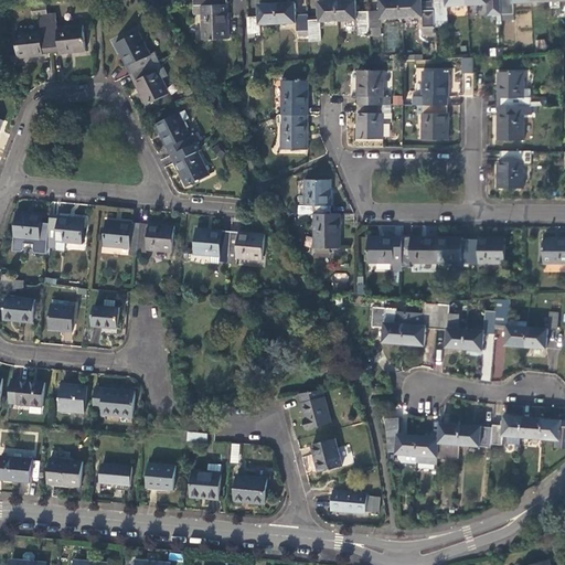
[(317,19),(336,19),(334,0),(316,0),(317,17),(306,18),(307,33),(307,40),(318,39),(317,19)]
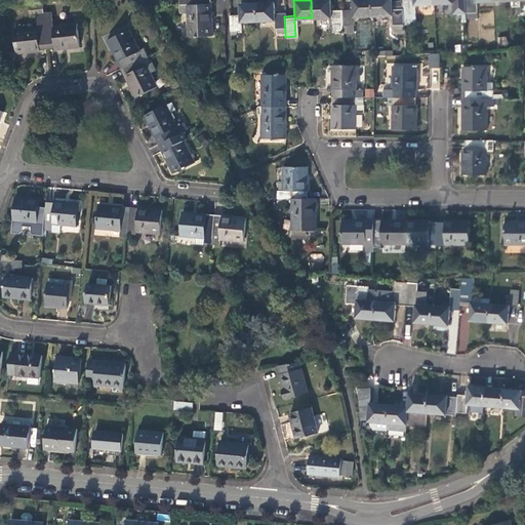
[(329,30),(341,30),(340,8),(329,9),(328,0),(311,0),(312,17),(328,16),(329,30)]
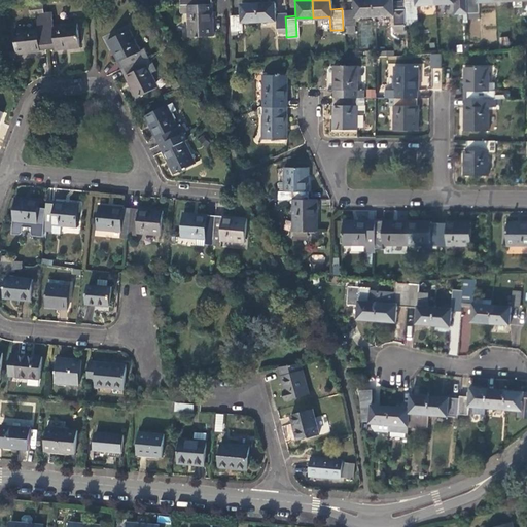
[(353,15),(373,14),(372,0),(352,0),(353,8),(342,8),(343,30),(343,31),(353,31),(353,24),(353,15)]
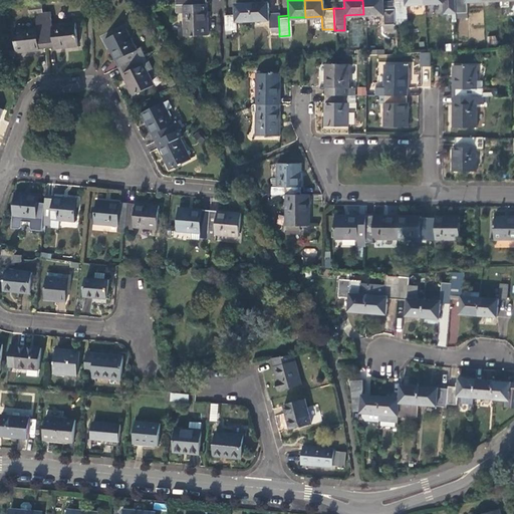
[(382,24),(395,23),(394,15),(393,0),(381,1),(380,0),(362,0),(363,14),(381,13),(382,24)]
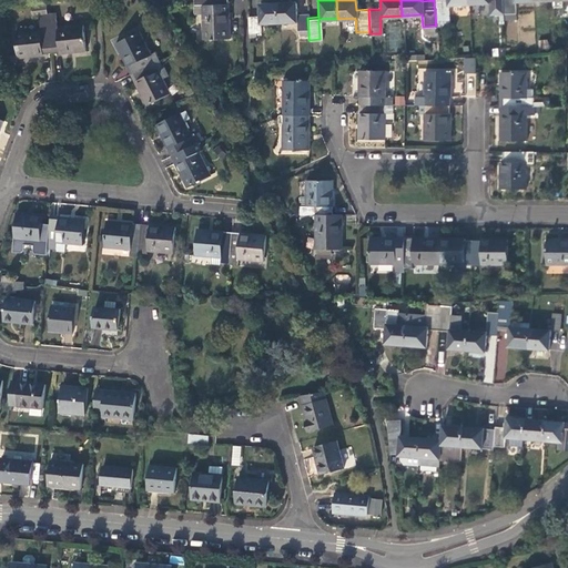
[(447,3),(467,2),(467,0),(434,0),(435,17),(448,16),(447,3)]
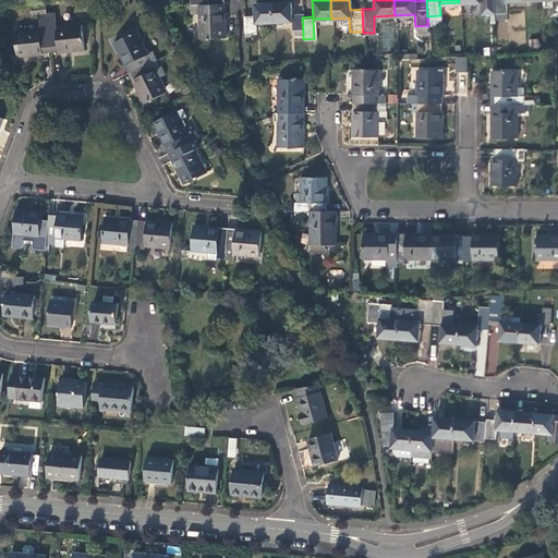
[(480,13),(493,13),(492,0),(459,0),(459,2),(480,2),(480,13)]
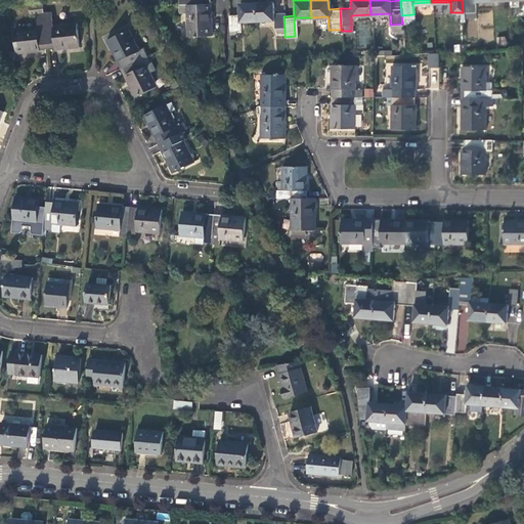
[(473,0),(481,0),(462,0),(463,12),(474,11),(473,0)]
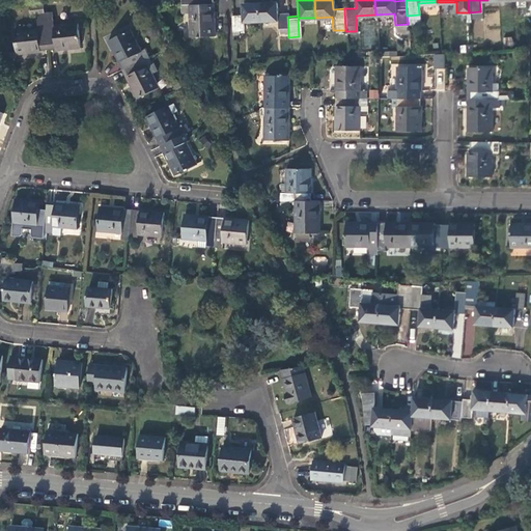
[(278,32),(288,31),(287,17),(287,10),(275,11),(275,1),(257,2),(258,20),(276,19),(276,27),(278,27),(278,32)]
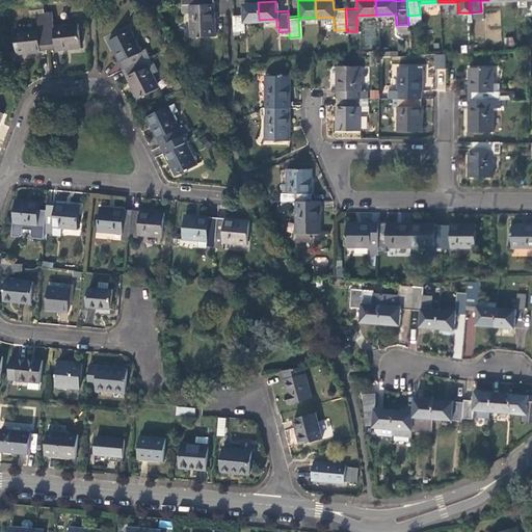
[(30,14),(43,11),(42,2),(28,4),(30,14)]
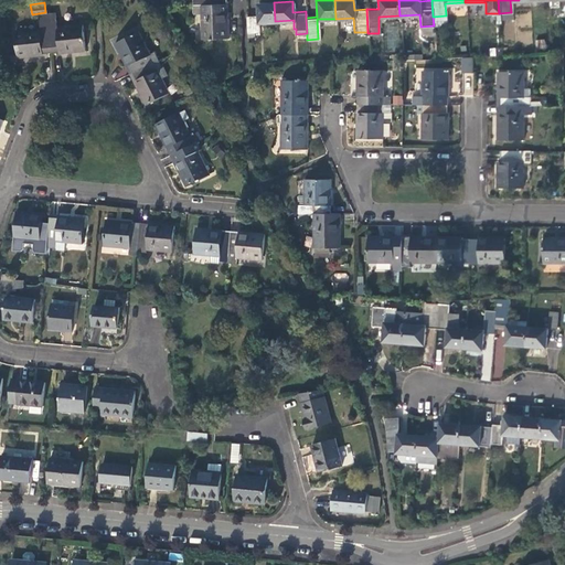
[(257,22),(275,21),(274,2),(256,2),(256,13),(245,13),(246,34),(253,34),(252,30),(257,30),(257,22)]
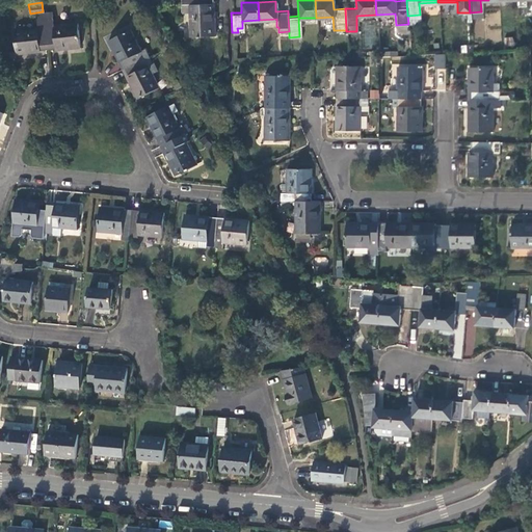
[(211,9),(210,4),(181,6),(181,10),(188,10),(189,34),(213,32),(212,9),(211,9)]
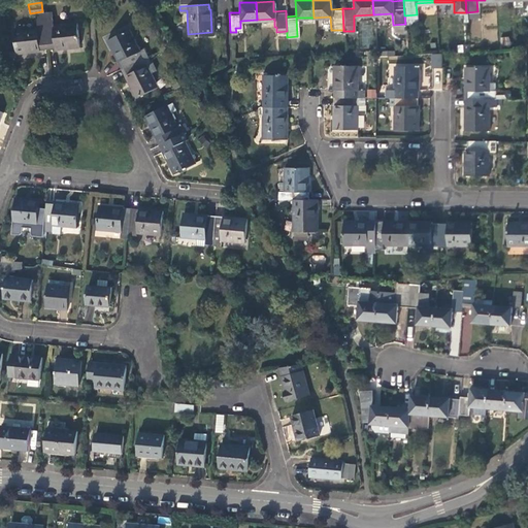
[(51,11),(42,12),(46,47),(55,46),(55,48),(77,46),(75,23),(52,25),(51,11)]
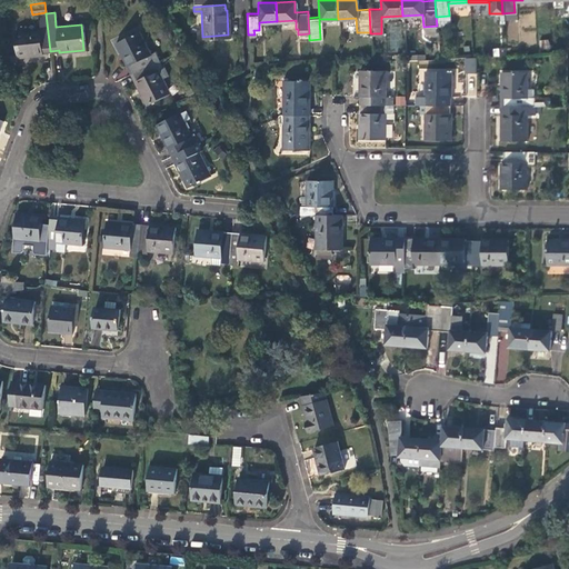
[(41,52),(50,51),(46,13),(38,15),(39,29),(13,31),(17,57),(41,55),(41,52)]
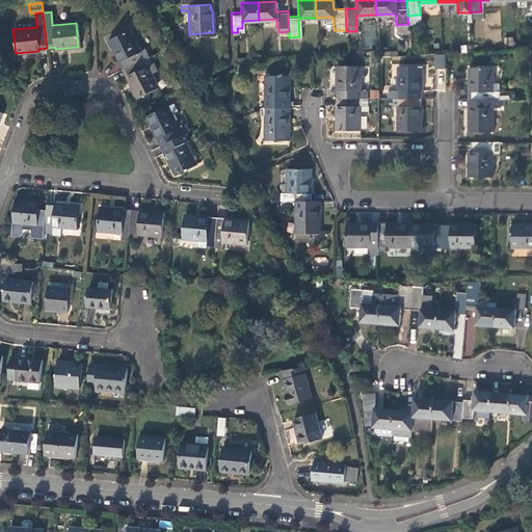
[(106,41),(121,69),(147,57),(143,50),(138,52),(127,30),(106,41)]
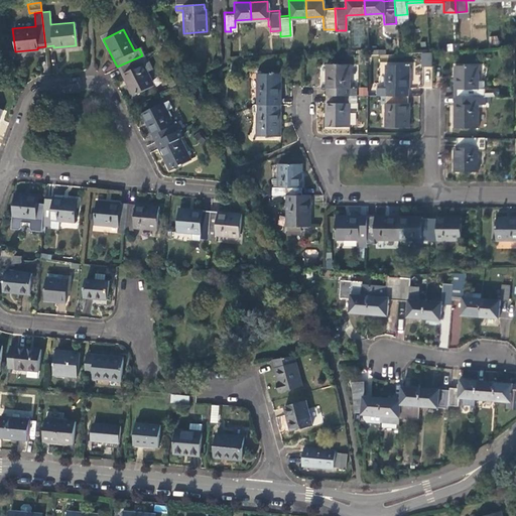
[(419,66),(429,66),(429,50),(419,51),(419,66)]
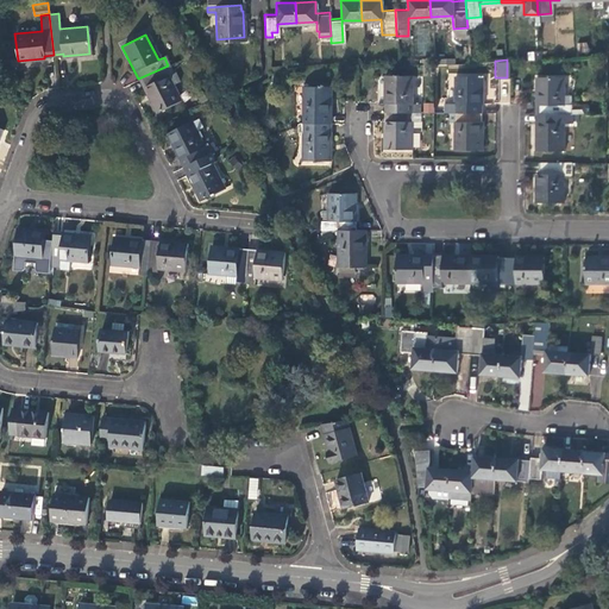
[(173,75),(168,66),(138,79),(155,112),(179,100),(168,77),(173,75)]
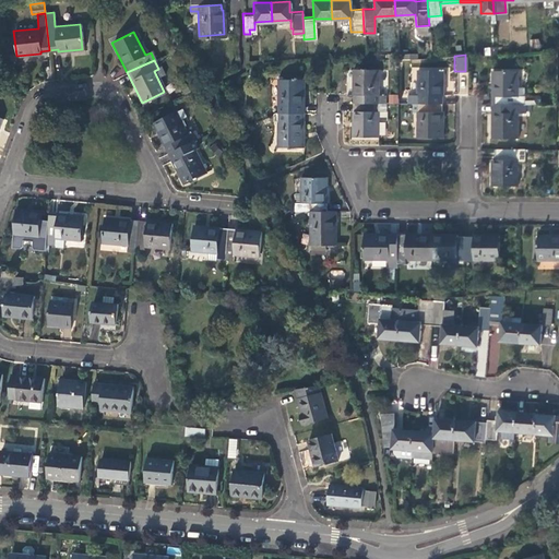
[(489,69),(489,103),(522,103),(522,94),(514,95),(514,69),(489,69)]
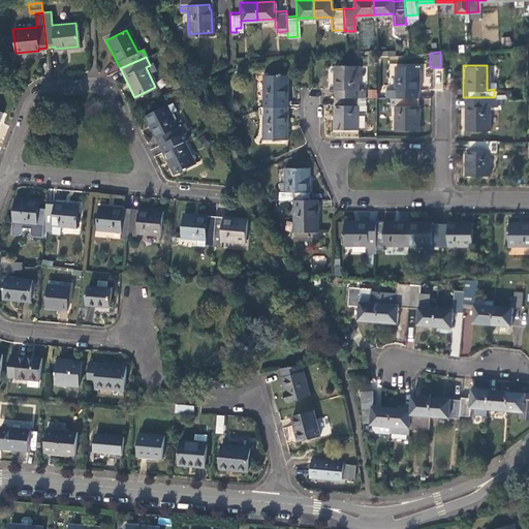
[(356,90),(356,66),(332,66),(332,89),(333,89),(333,104),(332,104),(332,129),(356,129),(356,114),(364,114),(364,98),(364,90),(356,90)]
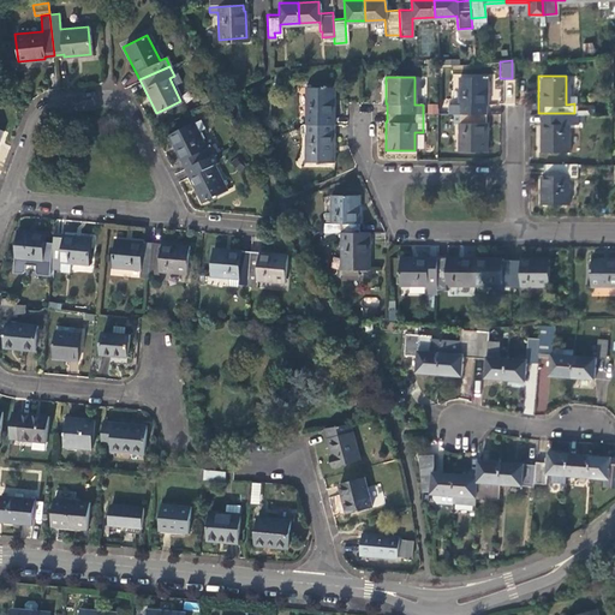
[(447,103),(447,113),(452,113),(483,114),(483,103),(484,103),(484,77),(457,77),(457,103),(447,103)]
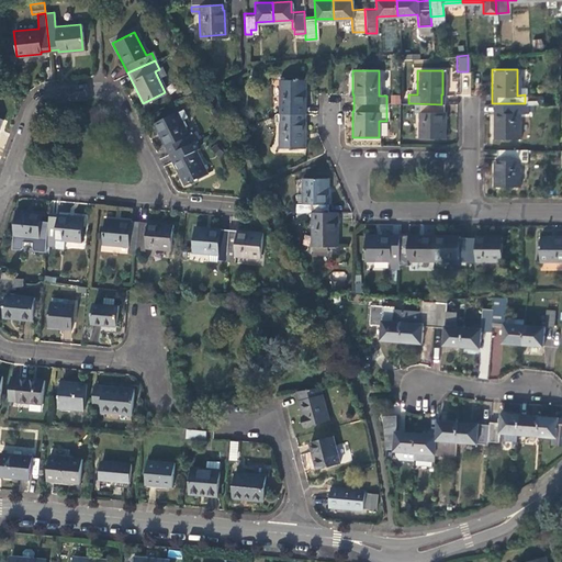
[(460,72),(461,94),(471,93),(470,72),(460,72)]
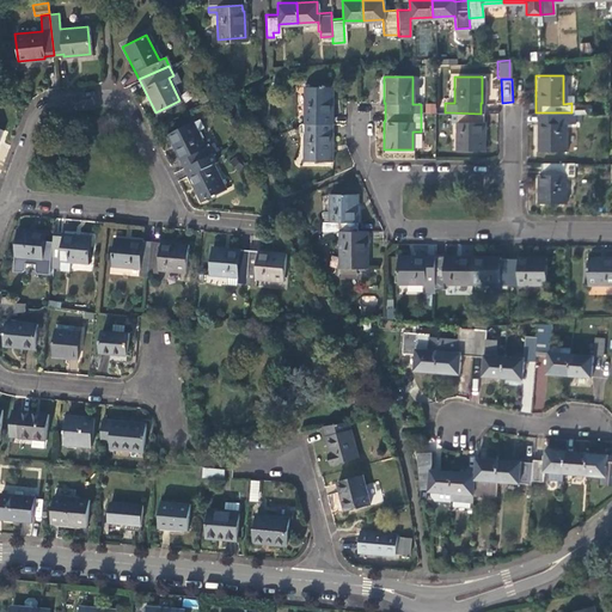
[(305,87),(305,126),(332,126),(332,87),(305,87)]
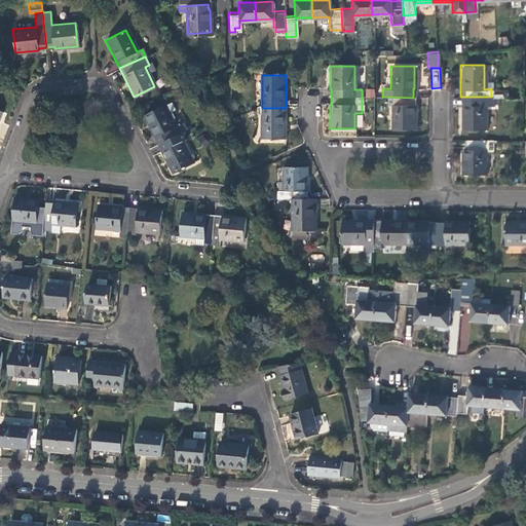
[(413,105),(413,98),(386,97),(386,105),(390,105),(390,128),(415,128),(415,105),(413,105)]
